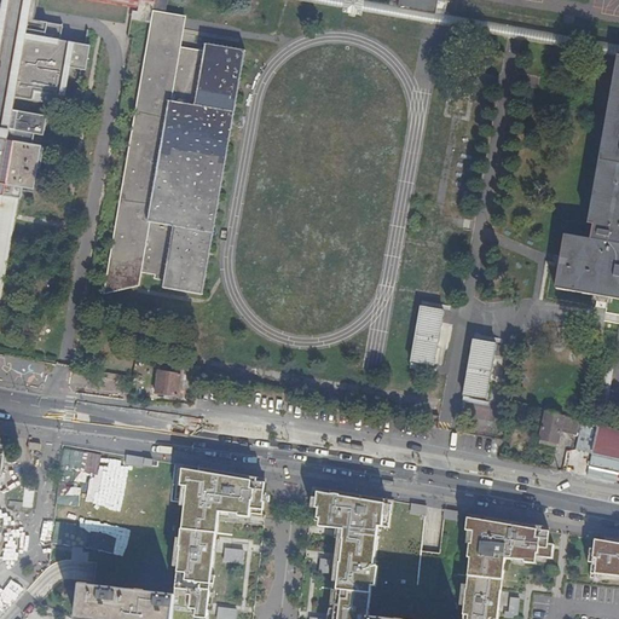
[(11,0),(22,3),(17,24),(6,22),(5,30),(0,29),(0,39),(4,40),(0,58),(0,195),(4,196),(22,200),(24,187),(34,190),(42,146),(33,145),(35,134),(44,136),(47,116),(13,110),(16,98),(50,104),(51,94),(65,97),(70,68),(80,69),(75,98),(74,109),(75,109),(76,98),(81,70),(86,70),(91,46),(86,45),(88,29),(87,29),(85,45),(61,40),(63,25),(34,21),(29,19),(33,0),(134,0),(150,3),(156,4),(156,0),(11,0)]
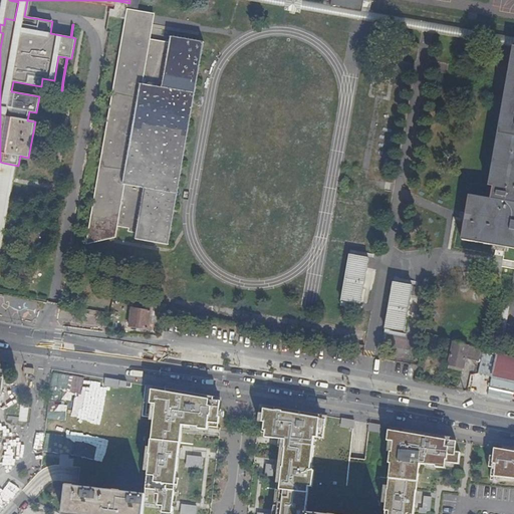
[(18,2),(9,0),(8,0),(5,18),(14,20),(18,2)]
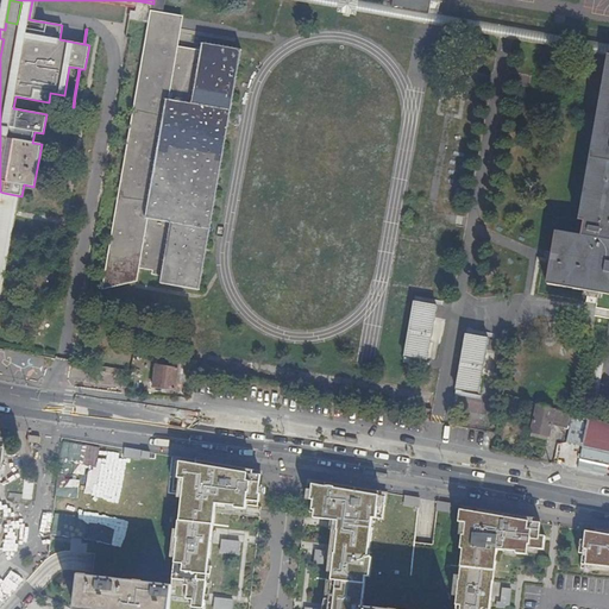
[(393,0),(391,7),(429,14),(431,0),(393,0)]
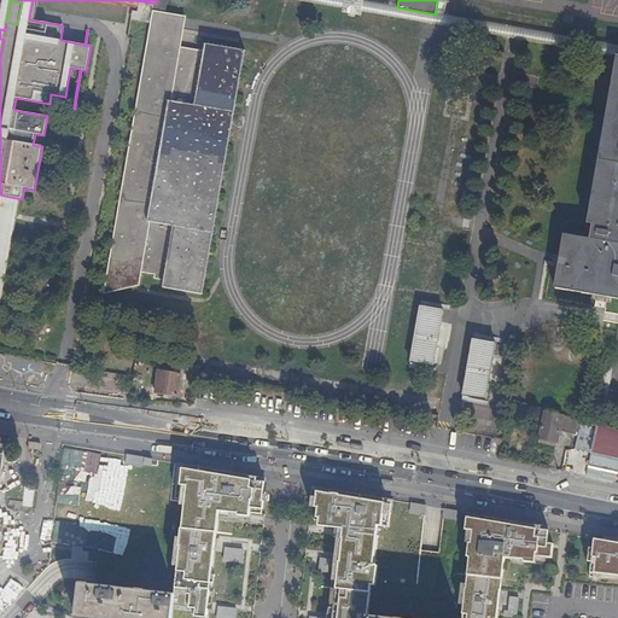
[(165,5),(156,4),(150,3),(146,21),(151,22),(152,22),(150,35),(162,41),(165,30),(180,35),(181,35),(186,9),(165,5)]
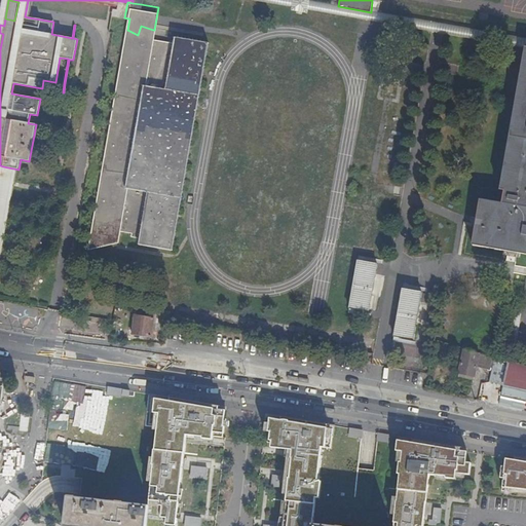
[(151,42),(153,30),(141,26),(138,35),(127,30),(129,19),(128,19),(126,29),(124,41),(123,57),(121,61),(118,72),(117,78),(116,86),(114,100),(114,107),(113,112),(110,120),(108,129),(107,137),(106,151),(106,158),(103,166),(101,174),(99,186),(98,194),(97,210),(96,215),(92,225),(90,236),(89,247),(90,247),(91,241),(92,233),(104,233),(104,242),(116,241),(118,231),(130,233),(129,237),(140,238),(139,243),(138,243),(138,245),(172,250),(174,239),(192,134),(202,75),(208,42),(200,40),(174,36),(174,37),(175,37),(174,42),(162,40),(161,44),(151,42)]
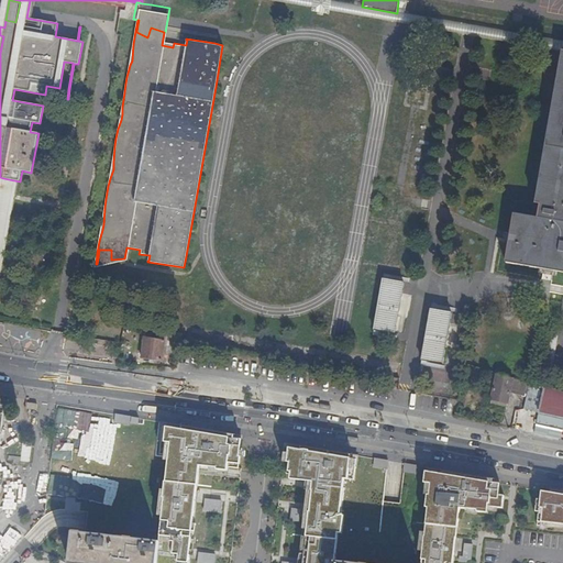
[(562,51),(562,52),(534,203),(539,205),(537,218),(514,213),(505,263),(537,268),(540,268),(562,273),(562,272),(562,51)]
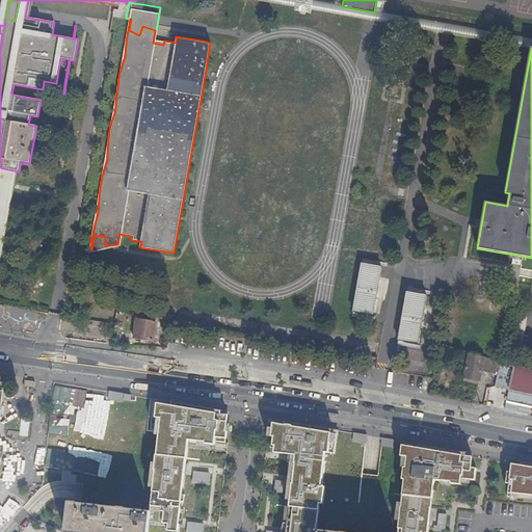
[(63,94),(64,84),(56,83),(44,81),(43,89),(63,94)]
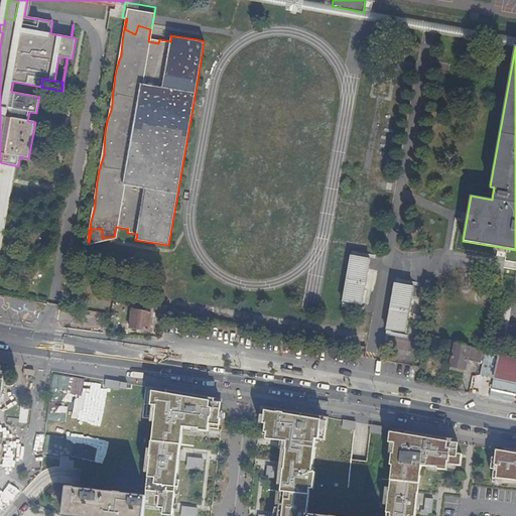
[(89,242),(102,238),(102,229),(91,229),(90,237),(89,242)]
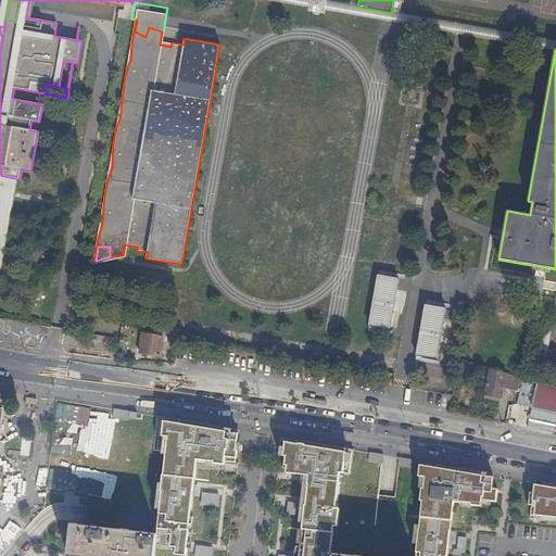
[(397,281),(377,278),(367,329),(389,332),(397,281)]
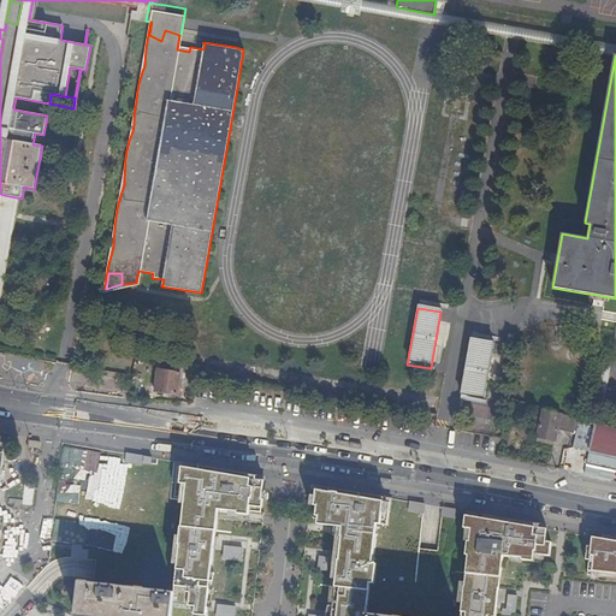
[(493,345),(471,342),(460,397),(484,402),(493,345)]
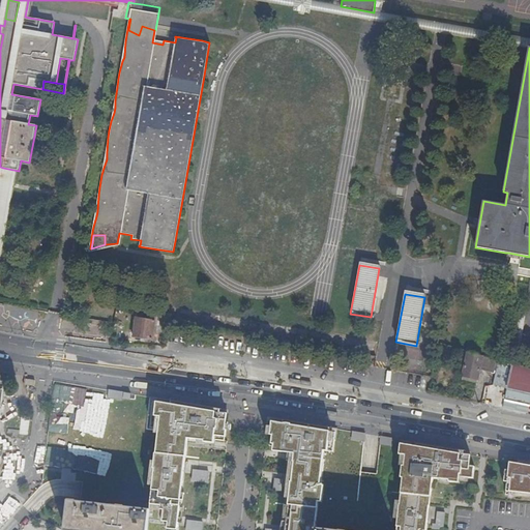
[(136,318),(134,336),(152,339),(153,331),(164,333),(167,316),(143,312),(142,318),(136,318)]
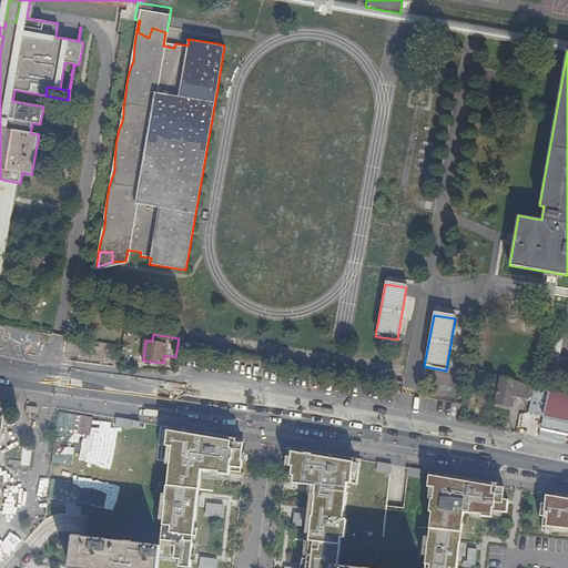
[(509,379),(501,377),(495,403),(496,403),(511,406),(514,396),(517,382),(513,381),(511,384),(508,383),(509,379)]
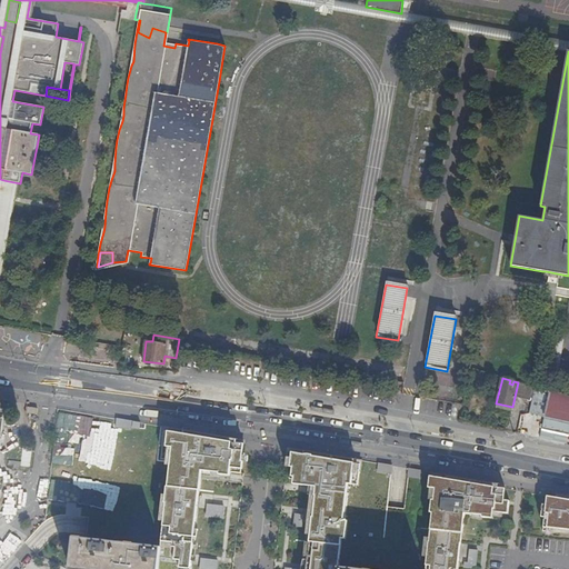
[(515,397),(531,401),(535,387),(518,382),(515,397)]
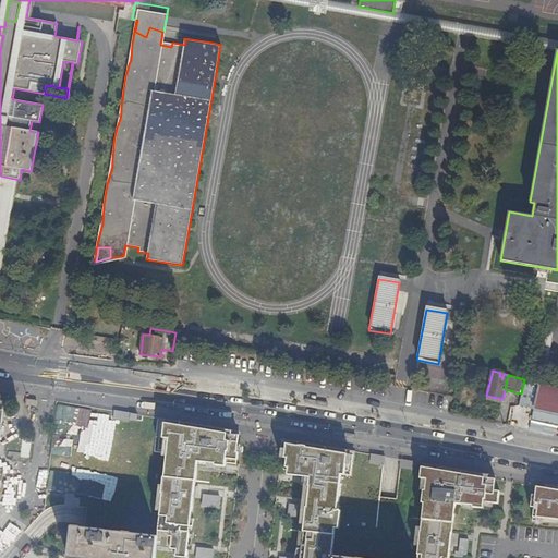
[(521,393),(519,405),(529,408),(552,413),(557,414),(557,388),(524,379),(521,393)]
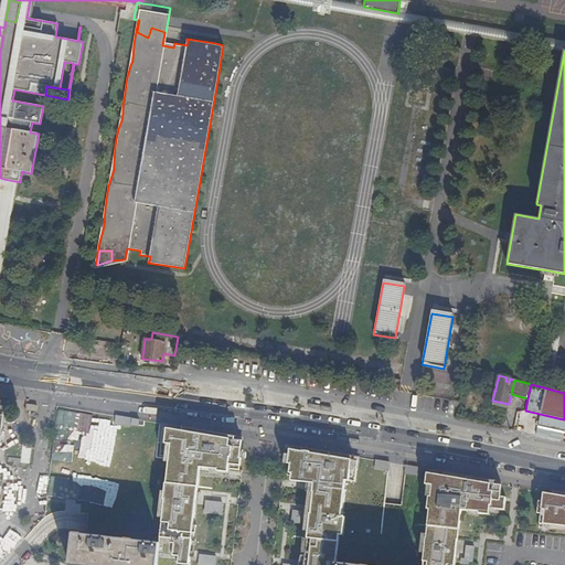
[(564,419),(558,418),(535,413),(532,424),(564,432),(564,419)]
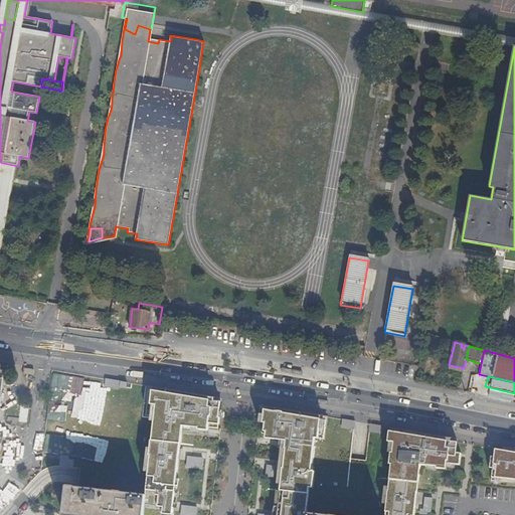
[(128,382),(107,379),(106,386),(118,388),(118,387),(127,388),(128,382)]
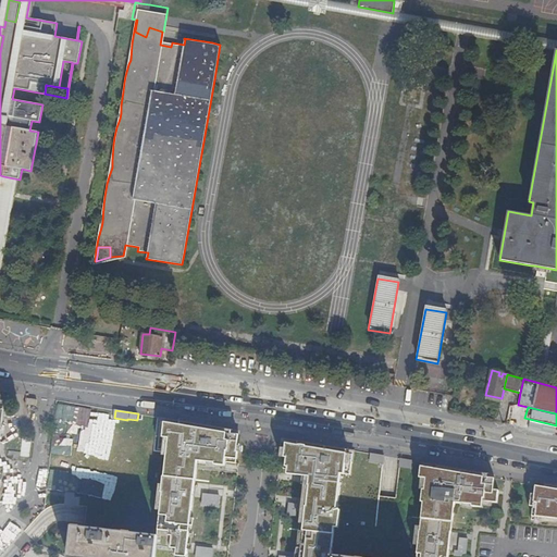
[(84,528),(73,527),(70,555),(85,556),(187,556),(188,548),(190,525),(194,525),(195,518),(192,518),(198,461),(215,462),(214,465),(226,466),(226,462),(237,463),(239,434),(232,434),(232,430),(180,421),(178,424),(161,421),(160,437),(158,449),(168,450),(161,511),(159,524),(159,536),(84,528)]
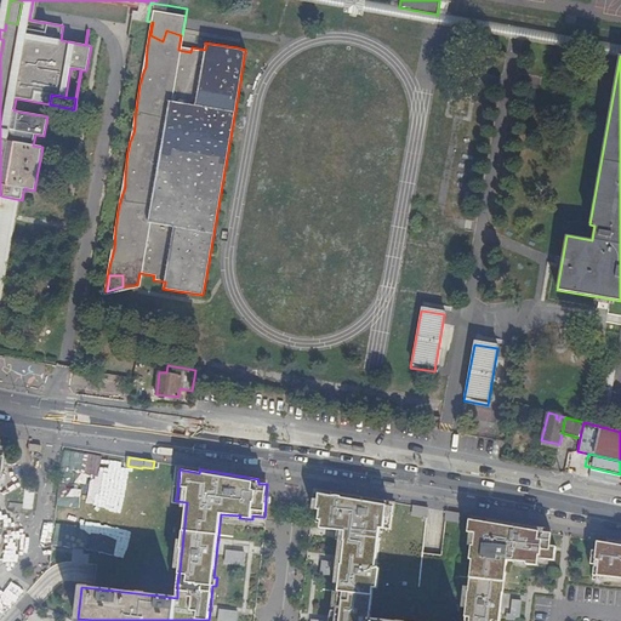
[(329,496),(319,494),(314,523),(319,523),(318,528),(337,530),(337,528),(343,529),(342,541),(343,541),(341,565),(340,565),(335,610),(334,620),(499,620),(506,560),(527,563),(525,565),(537,567),(539,559),(556,560),(556,547),(550,546),(551,533),(542,533),(543,528),(520,524),(519,528),(486,523),(468,519),(467,533),(474,534),(465,620),(382,620),(369,620),(372,588),(376,590),(379,569),(374,569),(379,529),(389,529),(393,507),(387,506),(387,501),(330,491),(329,496)]
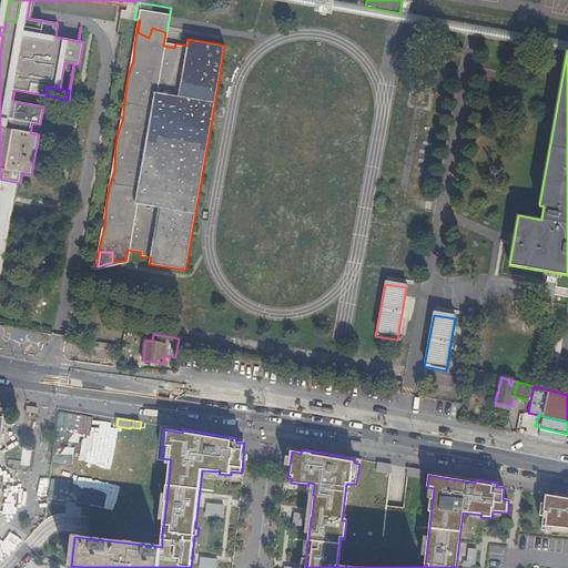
[(392,465),(378,463),(377,470),(391,473),(392,465)]
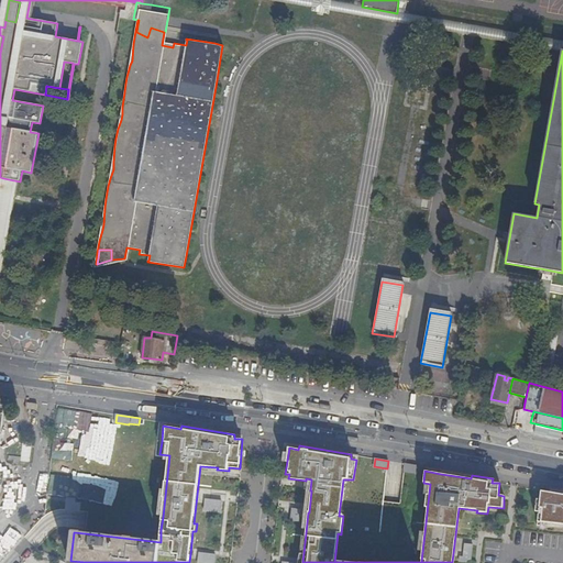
[(416,465),(404,464),(404,472),(415,474),(416,465)]
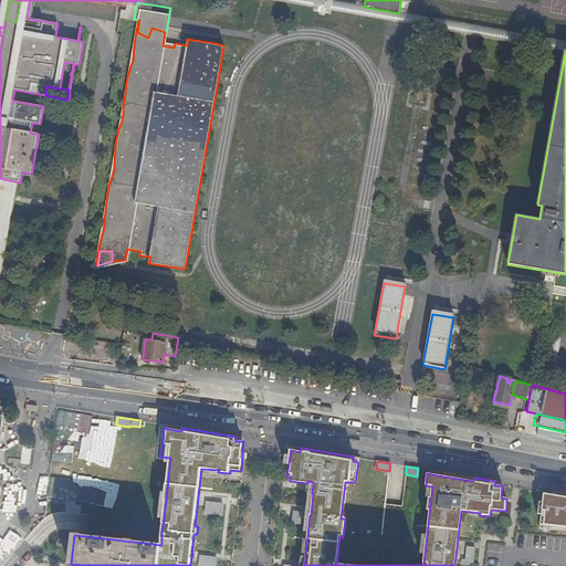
[(443,472),(443,477),(473,481),(474,478),(443,472)]
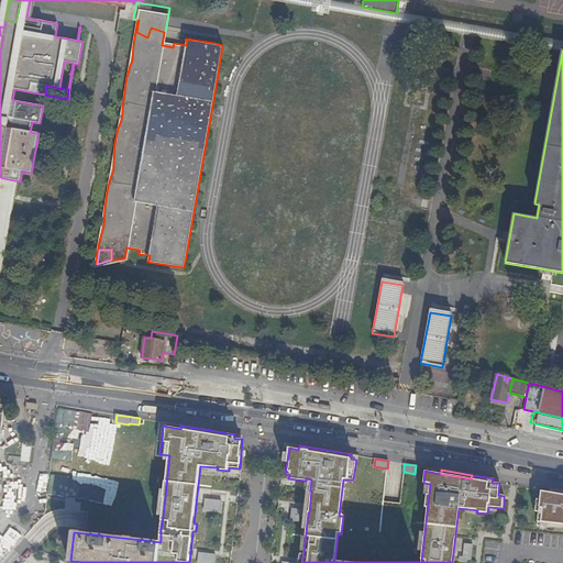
[(562,494),(550,493),(541,492),(540,499),(537,499),(534,511),(538,512),(537,526),(547,527),(548,523),(562,525),(562,494)]
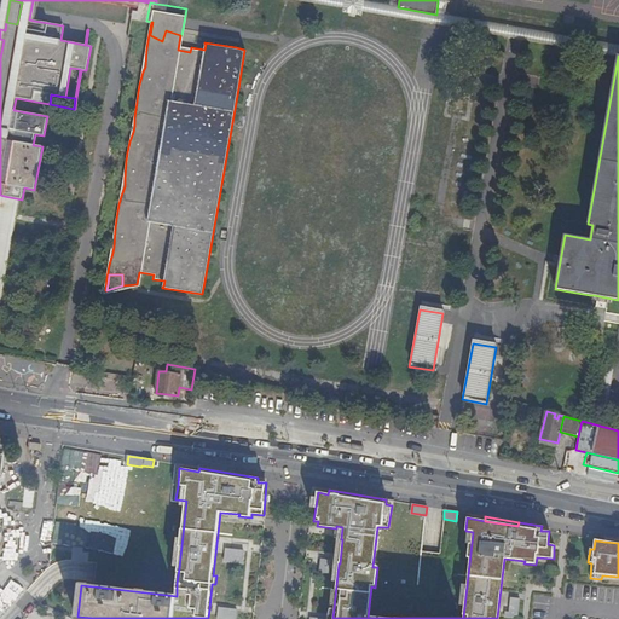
[(84,549),(74,548),(73,561),(88,563),(88,554),(82,553),(84,549)]
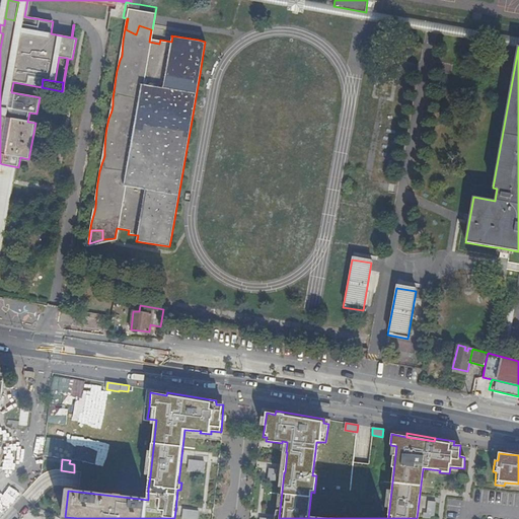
[(205,461),(190,460),(189,470),(204,472),(205,461)]
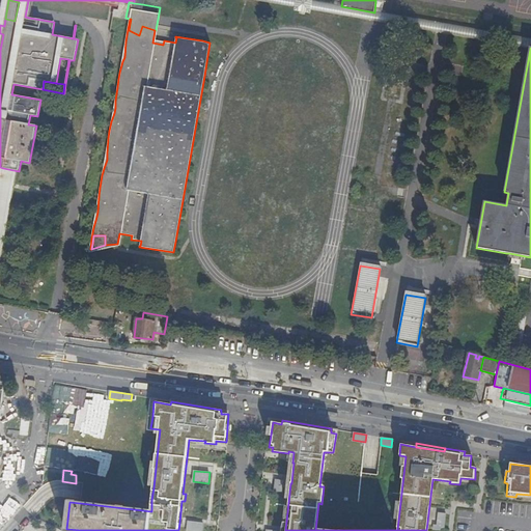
[(282,480),(274,479),(273,491),(281,492),(282,480)]
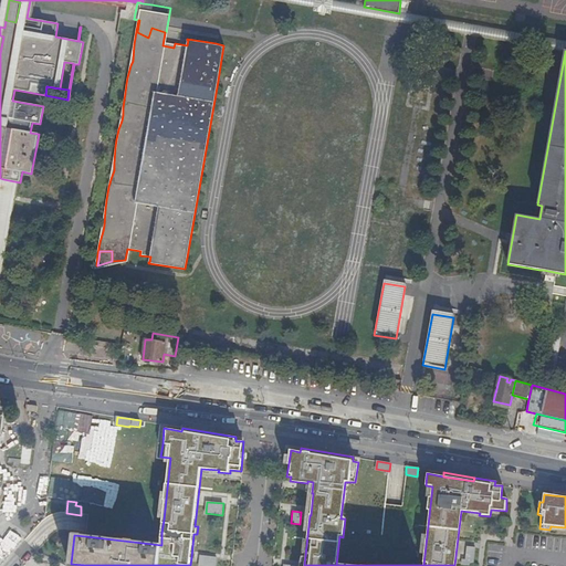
[(500,557),(500,545),(489,545),(489,556),(500,557)]
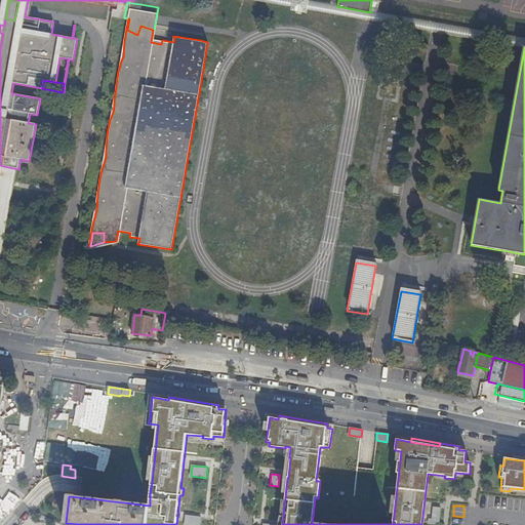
[(432,519),(429,519),(428,523),(439,524),(441,508),(433,507),(432,519)]
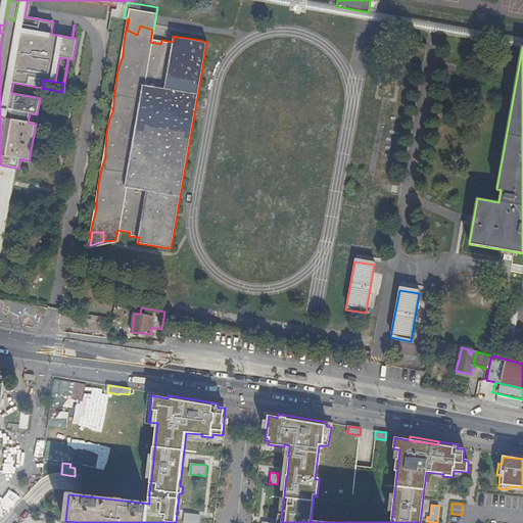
[(199,522),(200,516),(186,514),(184,522),(199,522)]
